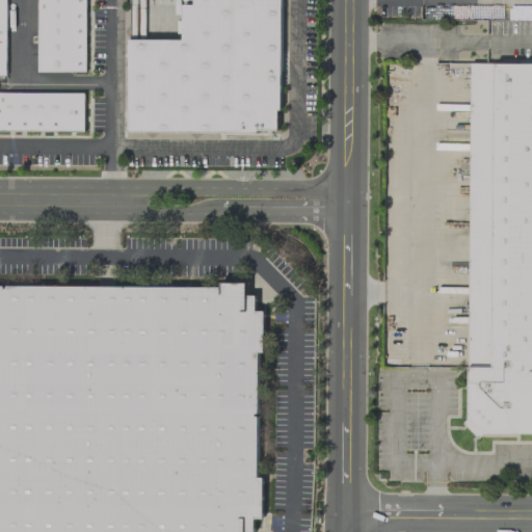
[(36,0),(84,0),(84,71),(36,71),(36,0)]
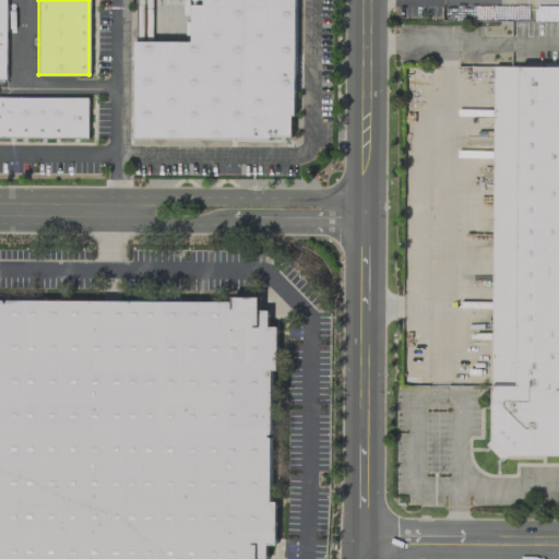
[(203,0),(294,0),(294,115),(290,115),(290,135),(269,135),(269,138),(134,138),(135,40),(191,40),(191,4),(203,4),(203,0)]
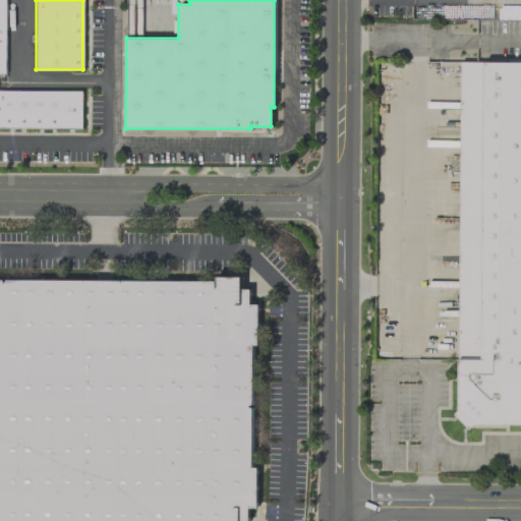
[(459,62),(520,62),(520,423),(472,423),(467,428),(453,413),(457,408),(459,62)]
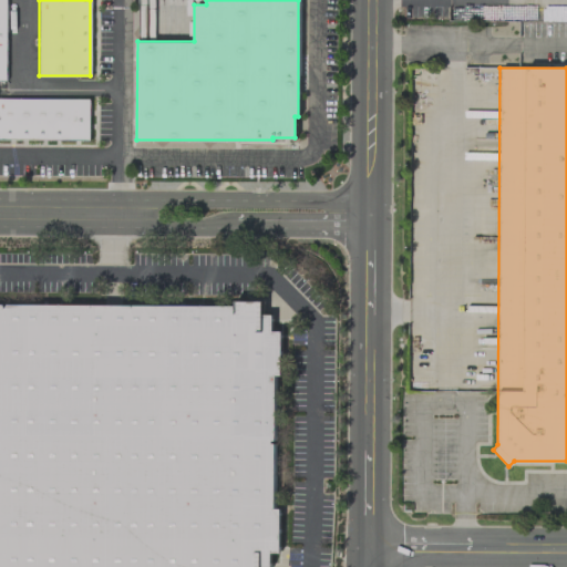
[(0,98),(88,99),(88,140),(0,138),(0,98)]
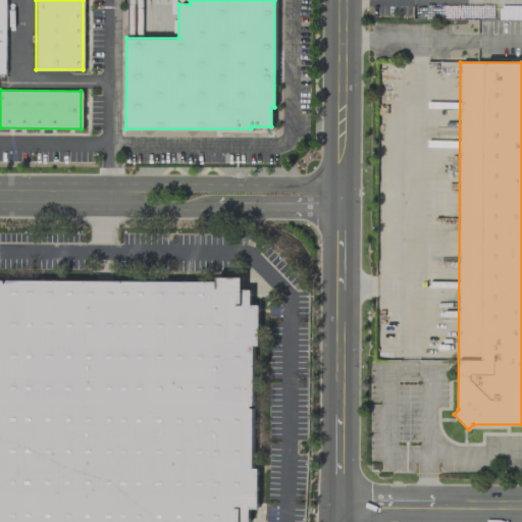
[(0,521),(0,278),(2,279),(2,282),(6,282),(6,280),(215,281),(215,276),(241,276),(241,290),(250,290),(250,305),(258,305),(257,345),(252,345),(252,405),(250,405),(250,408),(252,408),(252,468),(257,468),(257,508),(248,508),(248,521),(0,521)]
